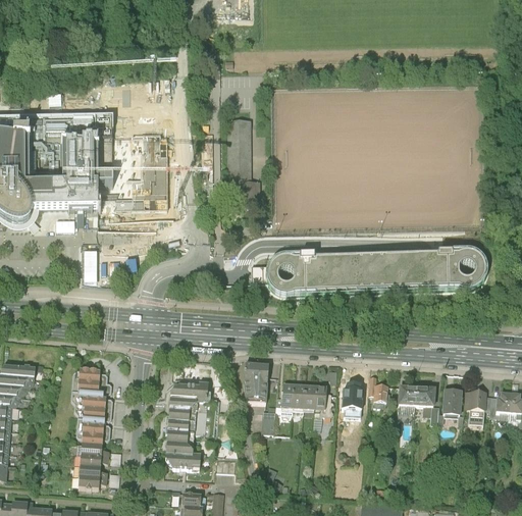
[(226,51),(226,61),(242,61),(243,51),(226,51)]
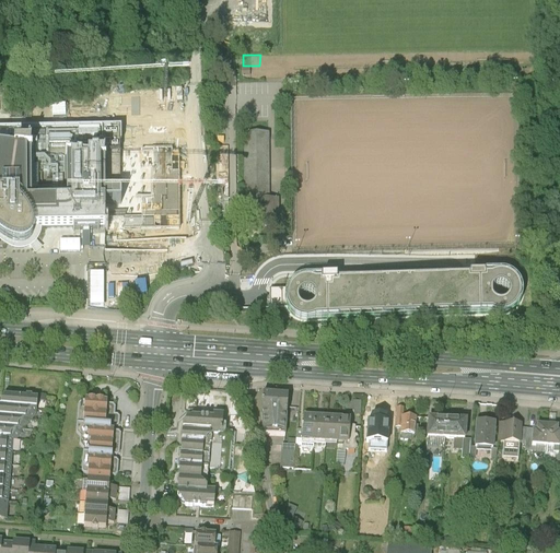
[(184,94),(184,81),(130,84),(130,97),(184,94)]
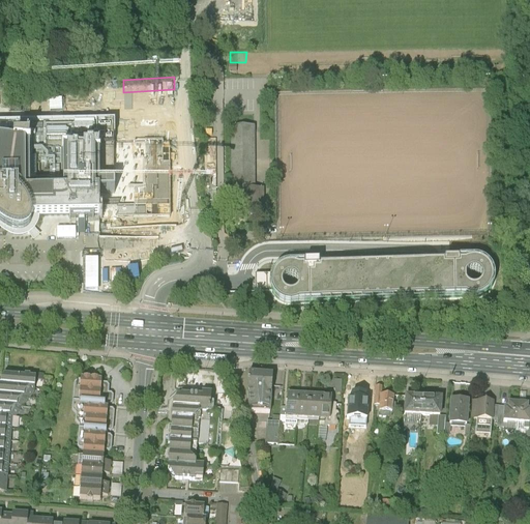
[(114,114),(29,115),(30,129),(30,183),(26,183),(26,202),(31,210),(69,210),(69,211),(82,211),(93,211),(93,210),(99,209),(99,175),(114,175),(114,135),(114,114)]
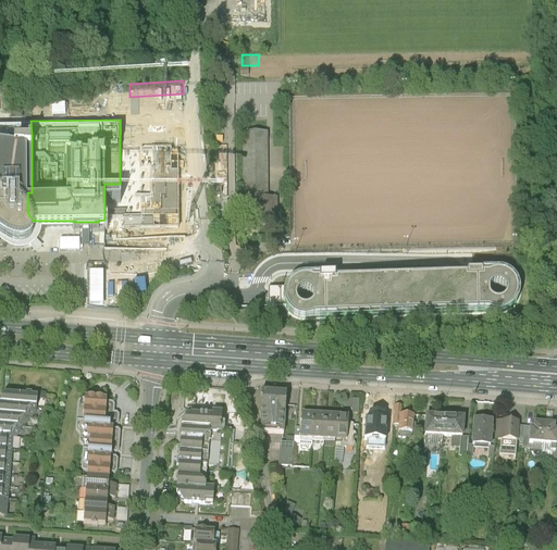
[(34,225),(33,221),(27,212),(27,192),(32,192),(32,136),(31,121),(0,121),(0,227),(5,232),(12,235),(20,237),(25,236),(29,234),(32,229),(34,225)]
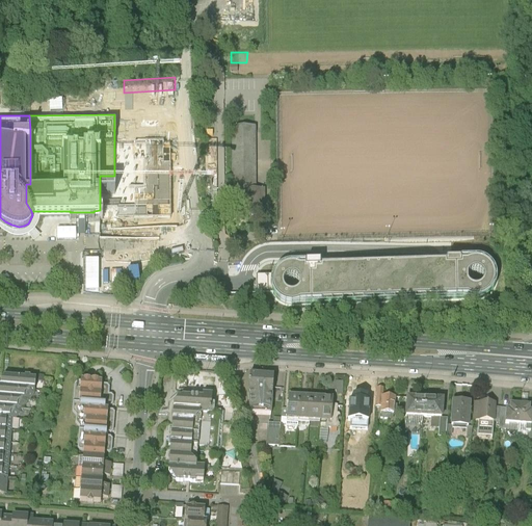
[(256,121),(231,121),(231,183),(241,183),(256,183),(256,121)]
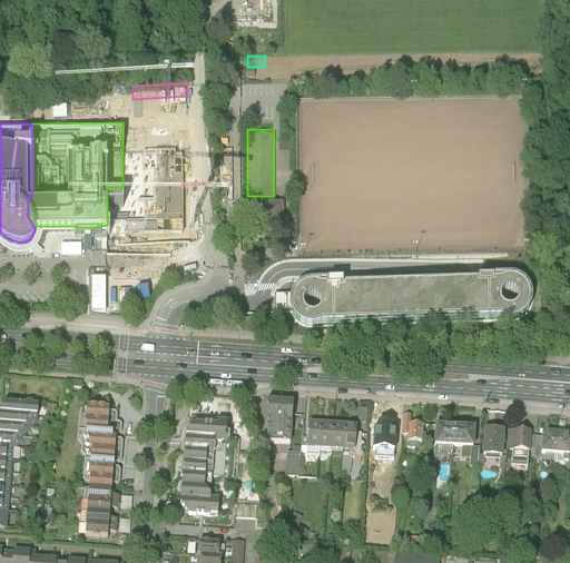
[(283,196),(274,196),(258,196),(258,223),(283,223),(283,196)]
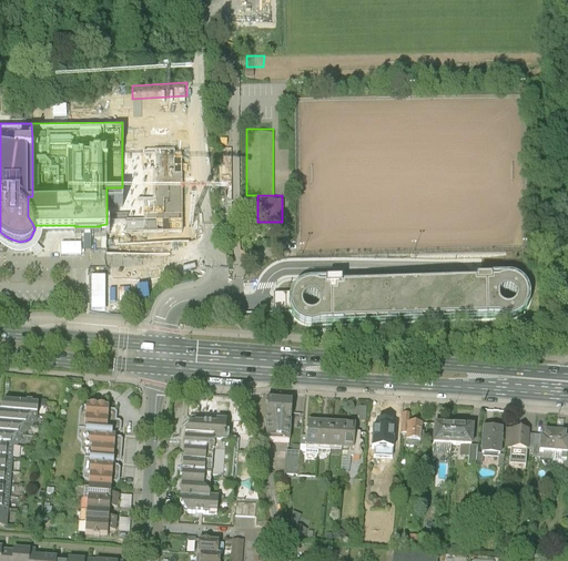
[(304,315),(311,316),(320,314),(326,314),(343,314),(343,313),(476,310),(476,312),(493,312),(499,312),(508,313),(516,310),(523,306),(527,299),(528,291),(527,284),(521,277),(515,273),(507,271),(492,271),(476,271),(476,274),(463,274),(342,276),(342,273),(337,273),(326,273),(326,274),(311,274),(304,275),(297,278),(293,283),(292,286),(273,286),(273,292),(274,301),(274,305),(292,305),(293,307),(298,312),(304,315)]
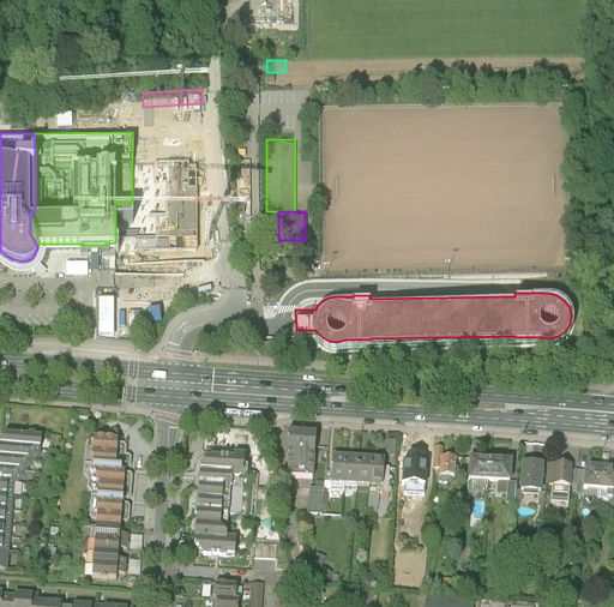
[(289,470),(312,473),(315,427),(287,425),(286,449),(289,470)]
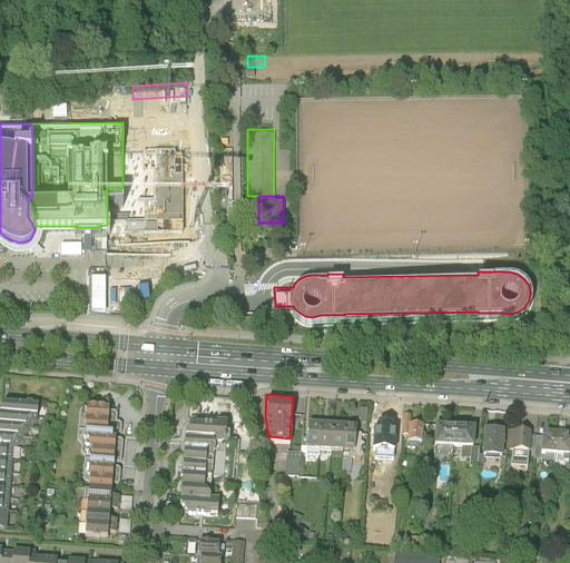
[(2,395),(0,398),(0,408),(39,411),(40,397),(2,395)]
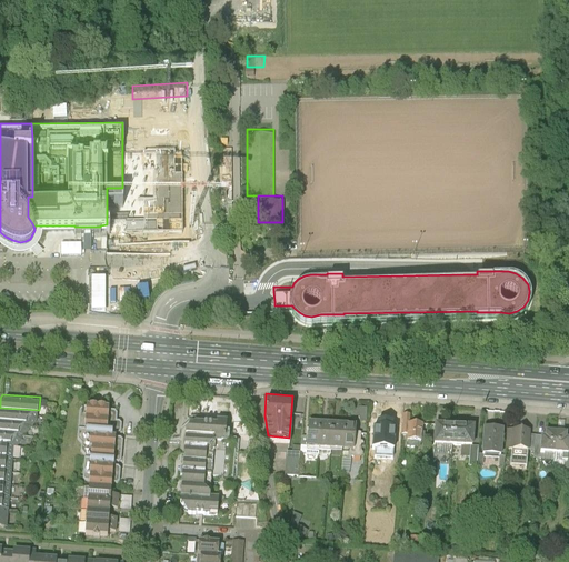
[(112,402),(86,400),(83,428),(91,429),(110,430),(110,427),(110,425),(112,402)]
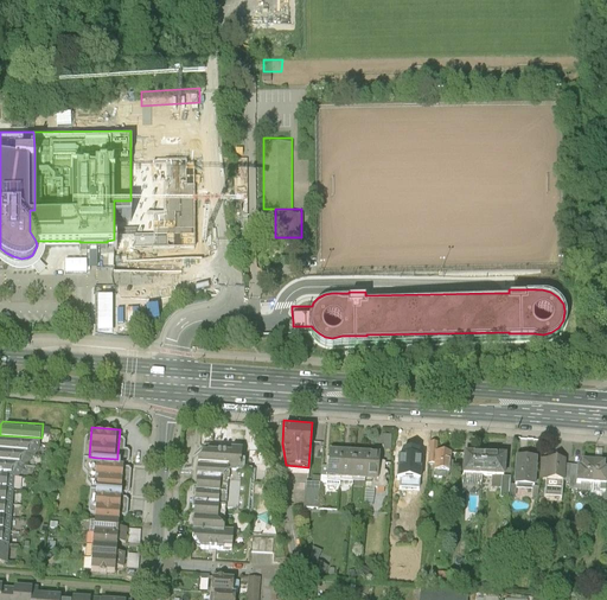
[(125,433),(120,429),(117,454),(126,455),(129,452),(129,444),(127,441),(125,440),(125,439),(125,433)]
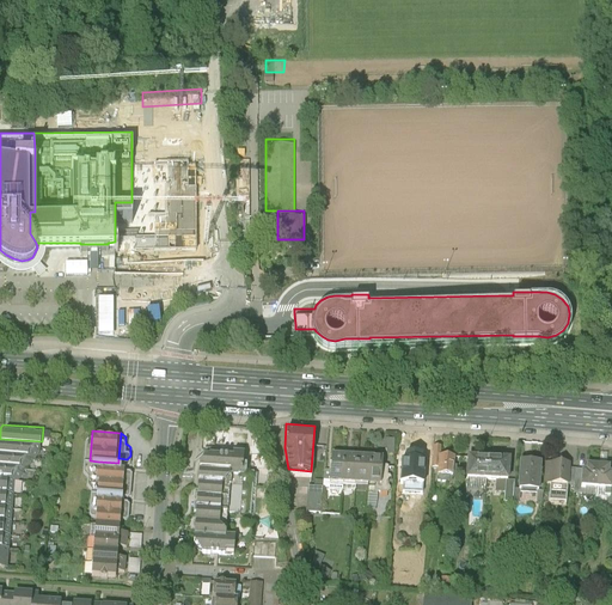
[(395,433),(385,433),(384,446),(395,447),(395,433)]
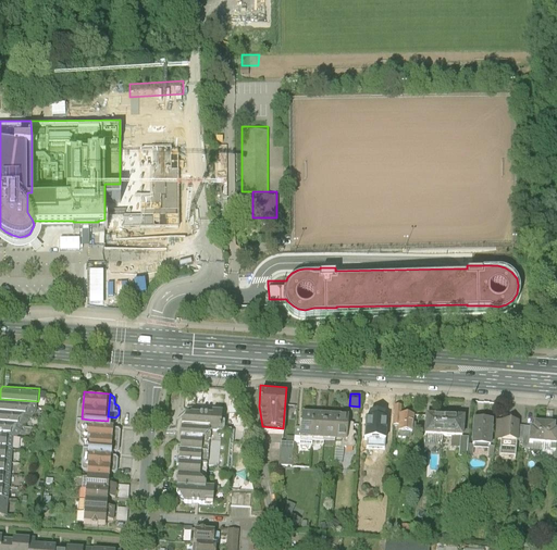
[(0,399),(0,408),(33,411),(38,401),(0,399)]
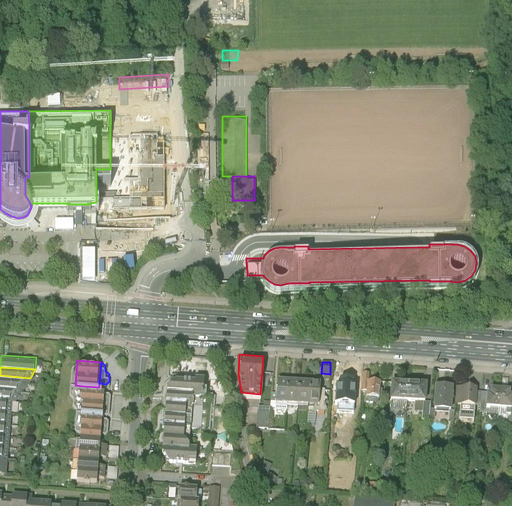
[(288,375),(278,374),(276,387),(276,395),(275,403),(286,403),(287,398),(288,375)]
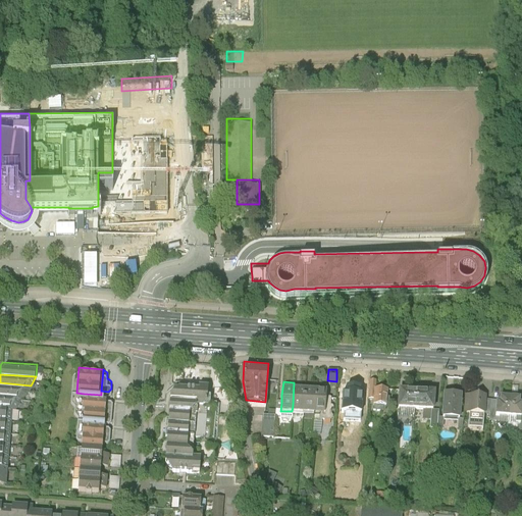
[(0,382),(0,393),(22,395),(31,385),(0,382)]
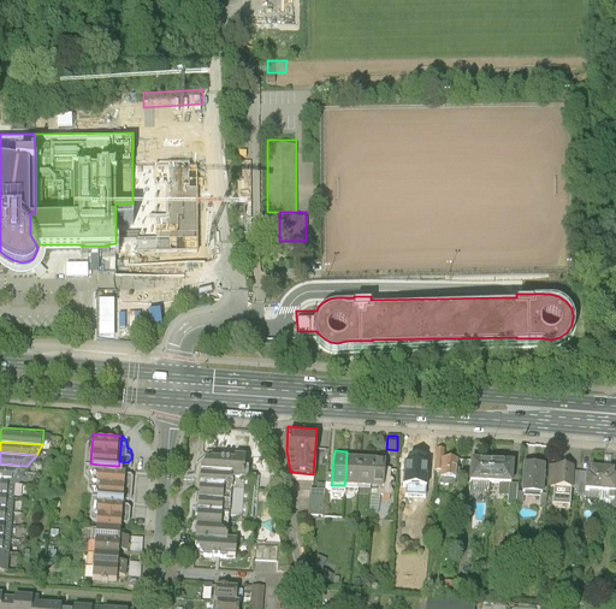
[(360,453),(347,451),(345,479),(357,480),(360,453)]
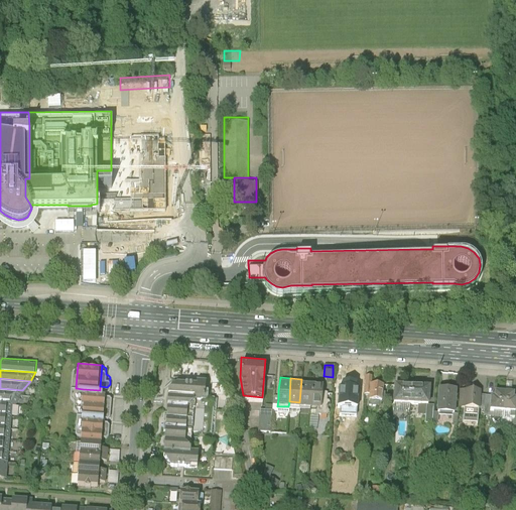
[(310,403),(312,380),(301,379),(299,402),(310,403)]
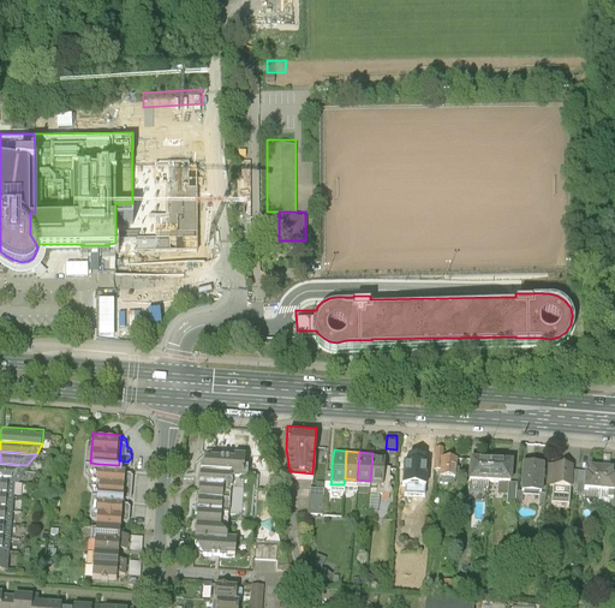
[(384,454),(372,453),(370,481),(376,481),(376,488),(389,489),(392,487),(393,474),(389,471),(390,463),(384,460),(384,454)]
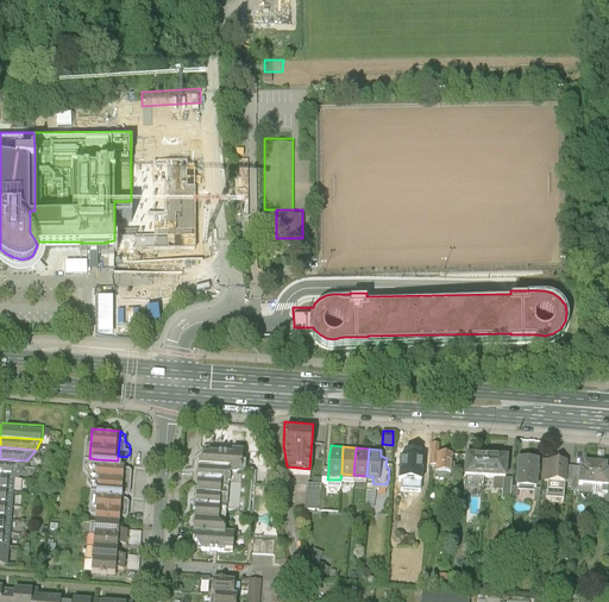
[(452,450),(439,449),(438,461),(438,466),(451,468),(452,450)]
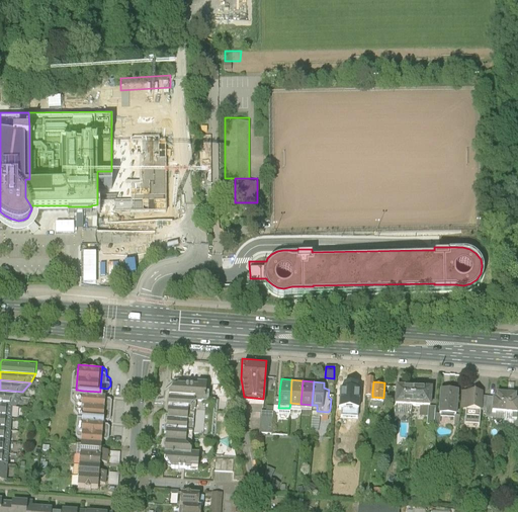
[(360,387),(339,385),(338,405),(339,405),(351,406),(351,402),(359,403),(360,387)]
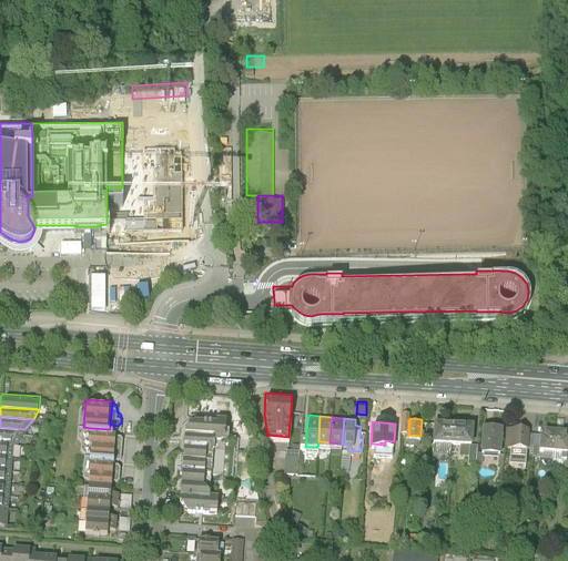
[(453,422),(435,421),(434,439),(452,440),(453,422)]
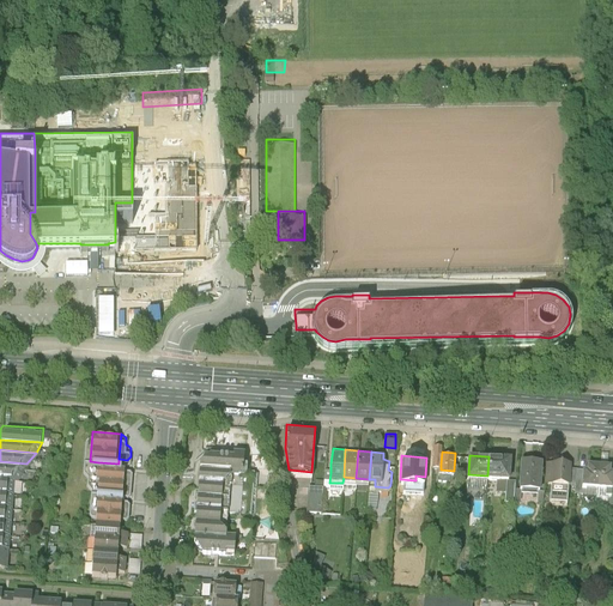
[(199,492),(229,494),(228,507),(252,508),(253,489),(255,460),(201,456),(200,460),(200,472),(199,492)]
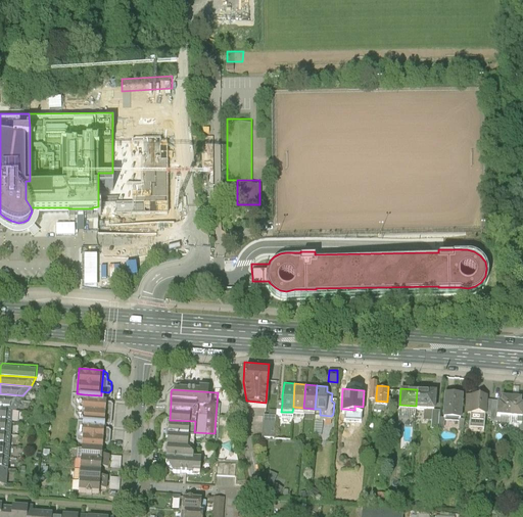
[(435,390),(417,389),(416,406),(434,407),(435,390)]
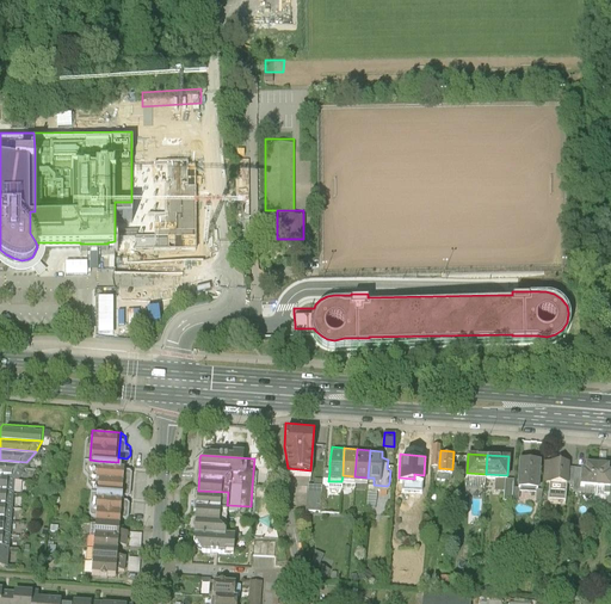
[(541,457),(519,456),(518,486),(538,487),(541,457)]
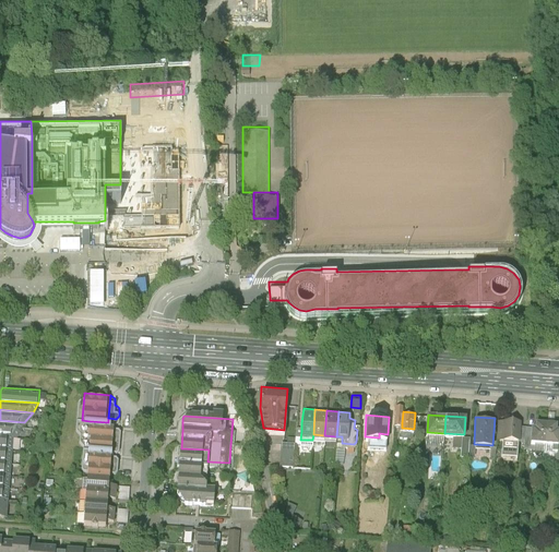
[(521,419),(498,417),(496,436),(502,438),(519,439),(520,439),(520,436),(521,422),(521,419)]
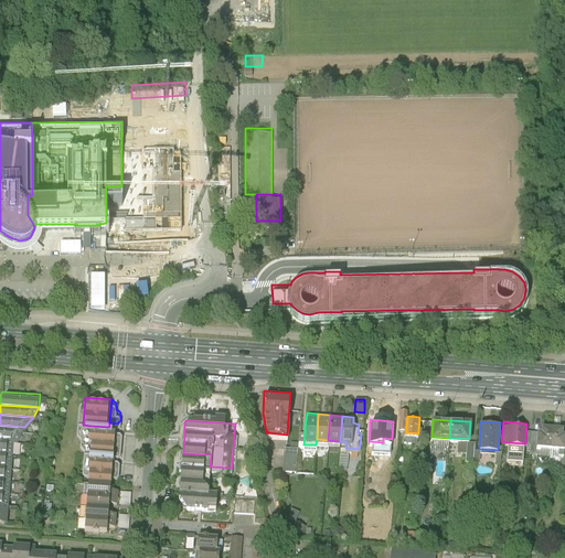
[(0,436),(9,437),(14,437),(24,427),(0,425),(0,436)]
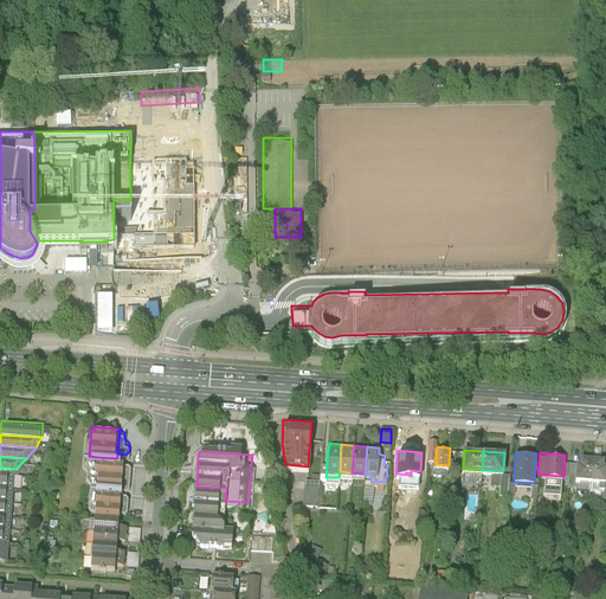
[(591,480),(592,457),(580,456),(580,462),(578,462),(575,478),(575,484),(590,485),(591,480)]
